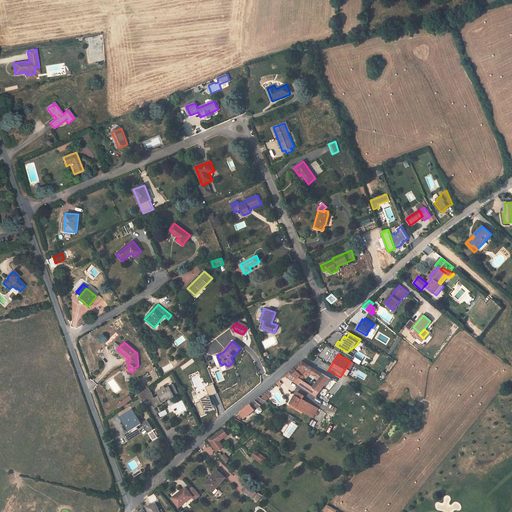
[(310,373),(314,368),(302,361),(289,373),(297,378),(295,382),(306,389),(309,385),(302,380),(304,377),(302,375),(307,369),(310,373)]
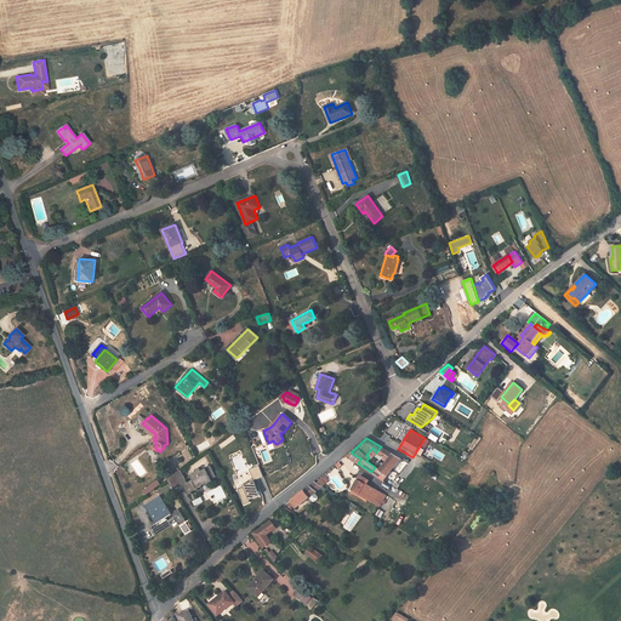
[(425,438),(415,454),(420,457),(429,442),(425,438)]
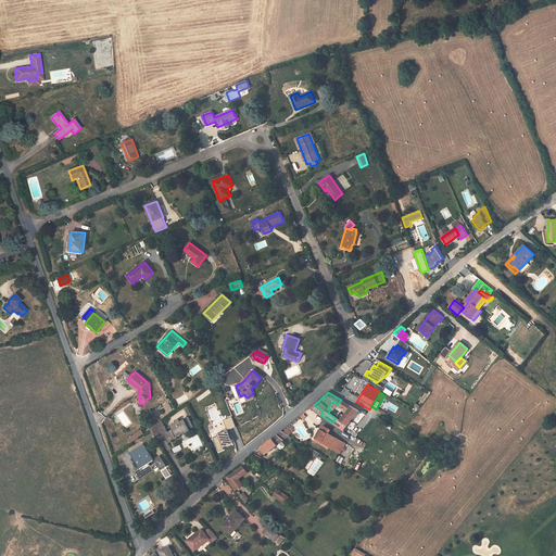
[(337,405),(343,408),(346,404),(341,400),(337,405)]
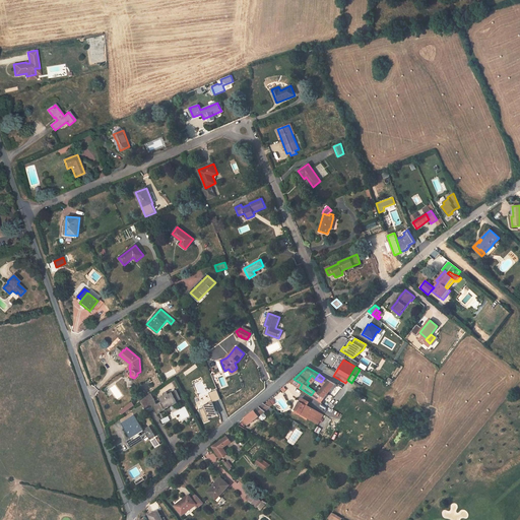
[(328,393),(335,384),(324,378),(321,382),(320,384),(324,387),(318,394),(324,398),(328,393)]
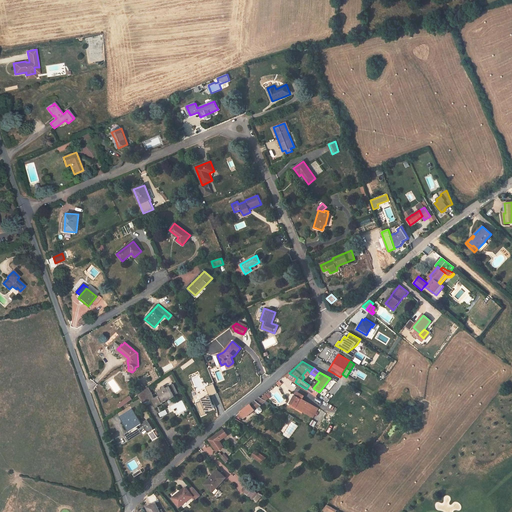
[(297,378),(289,373),(285,376),(295,382),(297,378)]
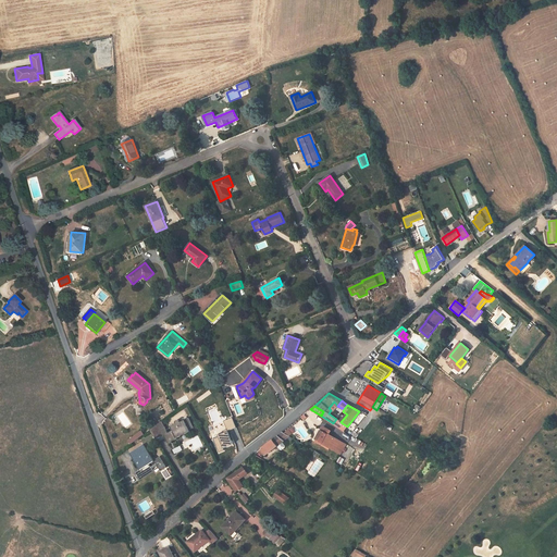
[(359,411),(351,421),(355,423),(362,413),(359,411)]
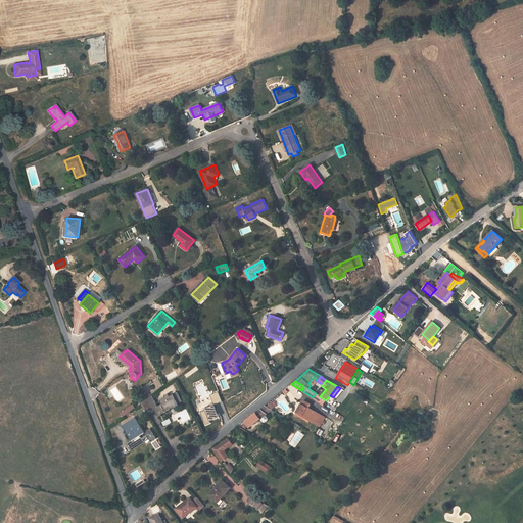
[(173,407),(182,401),(177,392),(169,396),(168,395),(167,394),(165,394),(164,395),(164,396),(164,397),(159,400),(161,405),(157,407),(151,396),(142,403),(140,405),(141,407),(149,401),(153,409),(157,417),(165,412),(164,411),(170,408),(170,410),(174,408),(173,407)]
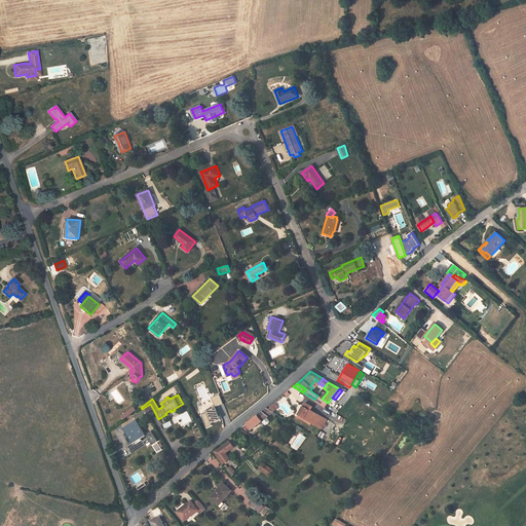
[(223,404),(219,395),(211,398),(214,407),(223,404)]
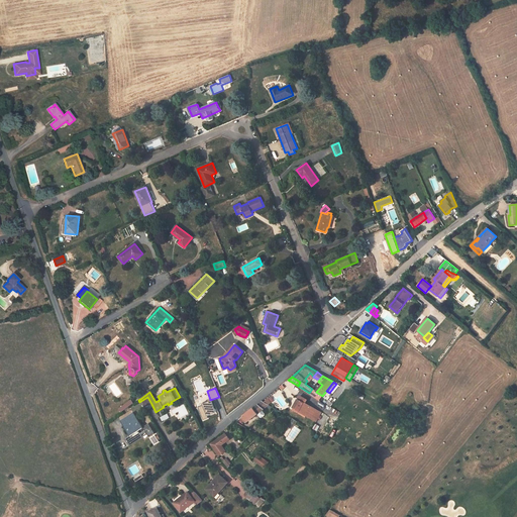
[(312,389),(309,393),(319,400),(322,396),(316,392),(312,389)]
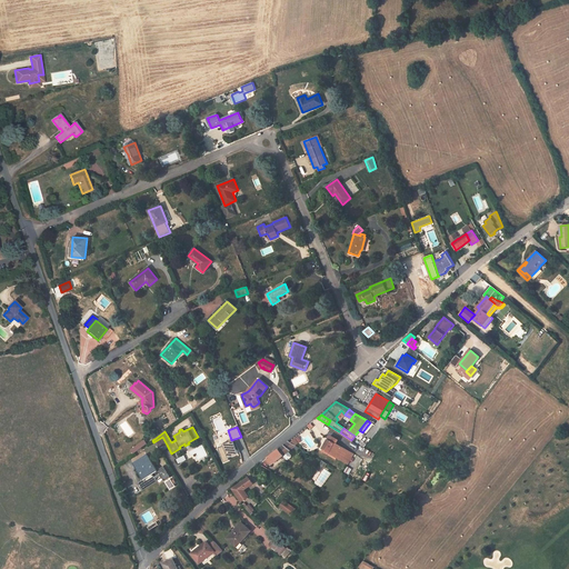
[(162,437),(153,442),(159,449),(167,445),(162,437)]
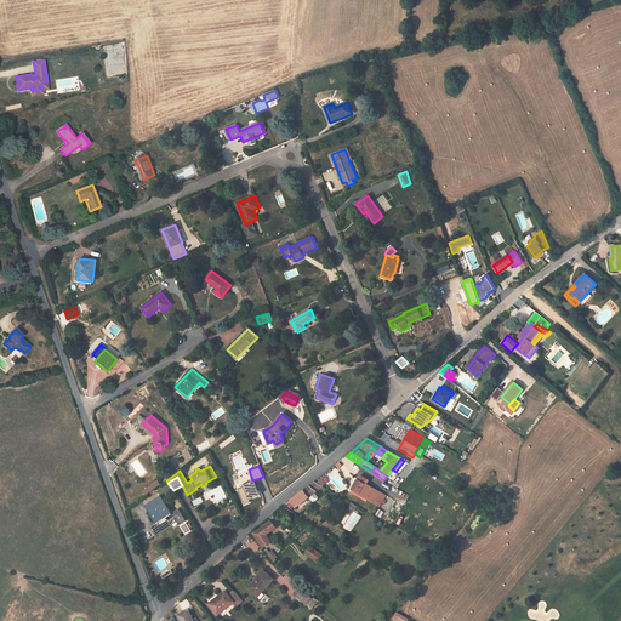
[(358,496),(365,483),(358,479),(352,490),(351,493),(358,496)]
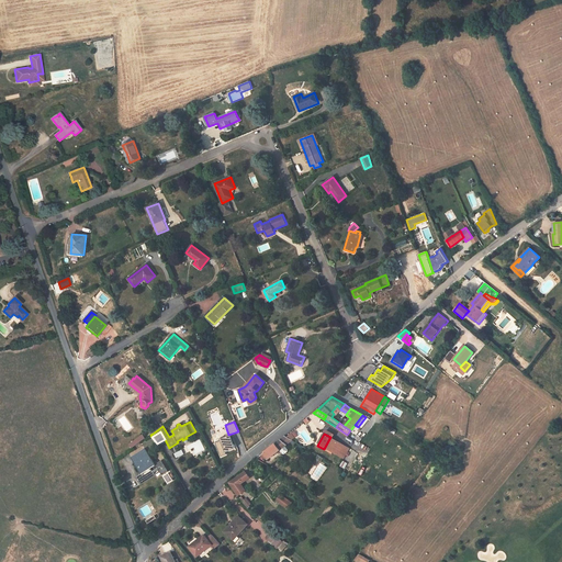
[(220,439),(220,440),(214,442),(221,458),(226,454),(225,452),(234,449),(229,436),(220,439)]
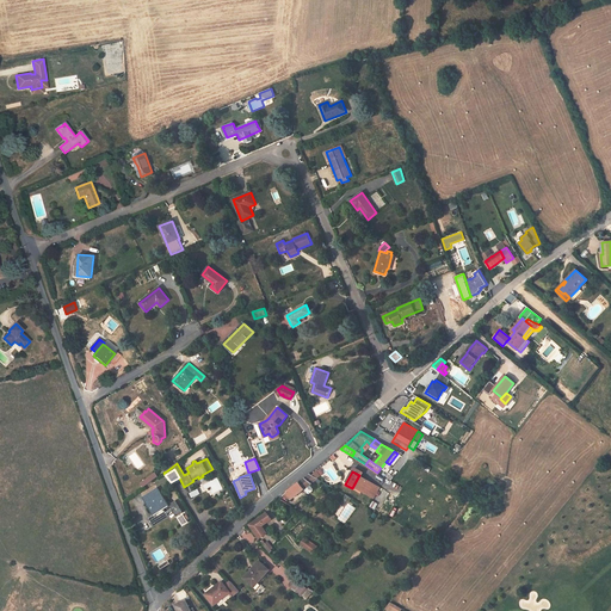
[(283,497),(290,500),(304,489),(310,485),(318,479),(312,475),(309,475),(304,479),(283,497)]
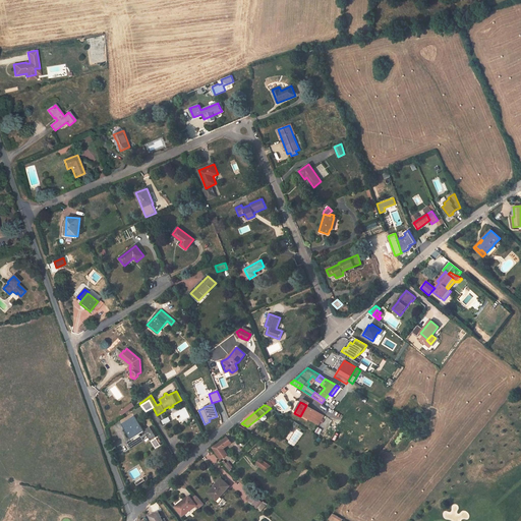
[(306,405),(300,416),(304,418),(305,417),(308,418),(314,422),(320,413),(315,411),(307,406),(306,405)]
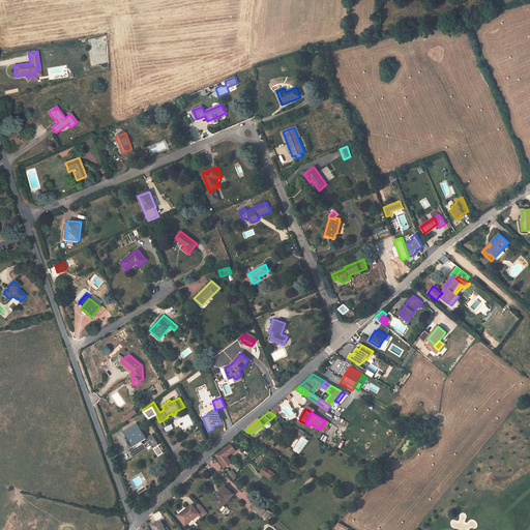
[(131,417),(129,414),(122,419),(124,422),(131,417)]
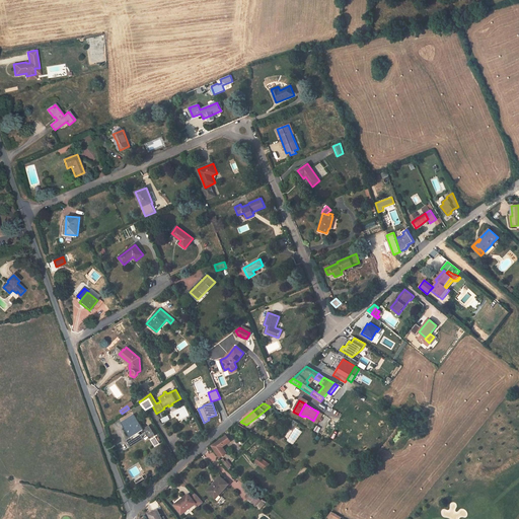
[(323,414),(318,412),(313,421),(317,423),(323,414)]
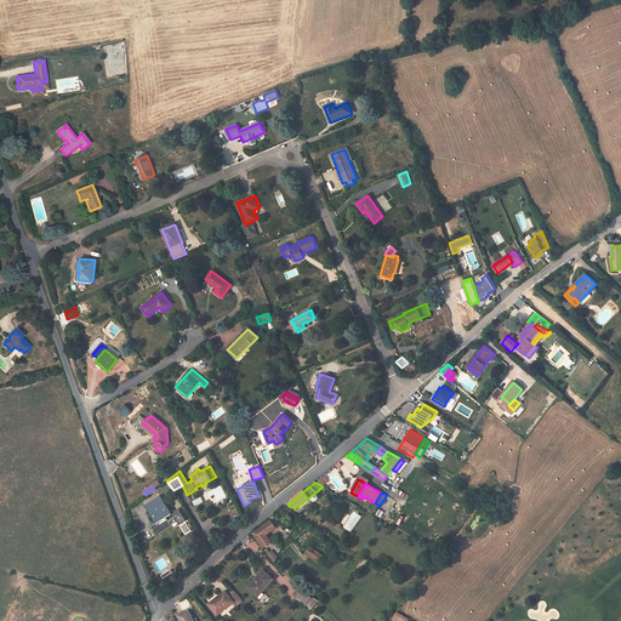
[(160,496),(144,506),(155,523),(153,524),(155,528),(152,530),(155,534),(171,524),(170,523),(176,519),(180,525),(186,522),(178,510),(171,513),(160,496)]
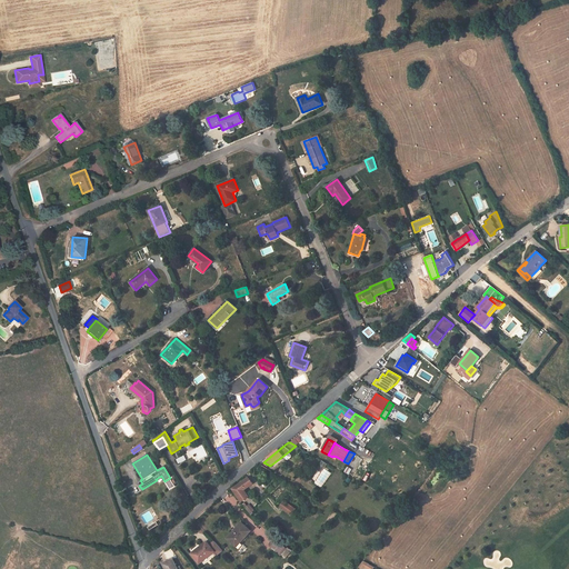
[(248,478),(232,489),(241,501),(249,497),(243,490),(252,483),(248,478)]
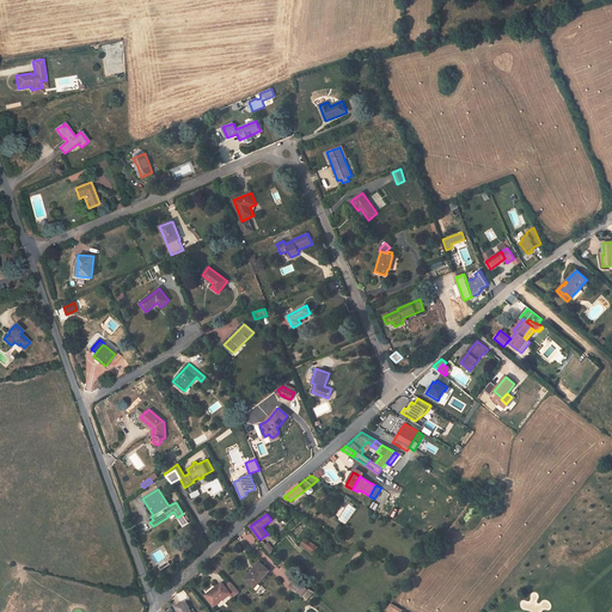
[(249,532),(242,538),(249,546),(256,539),(249,532)]
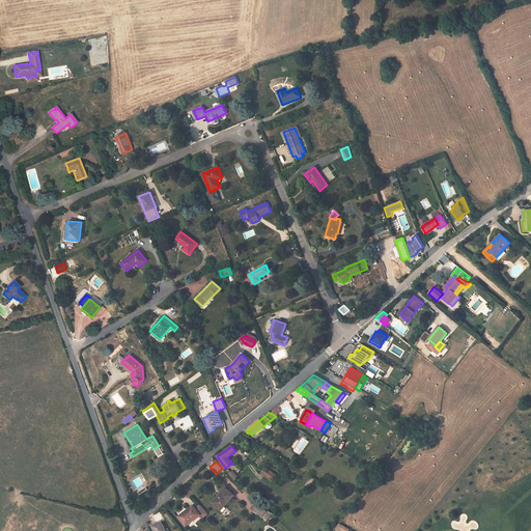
[(269,470),(264,475),(272,480),(276,475),(269,470)]
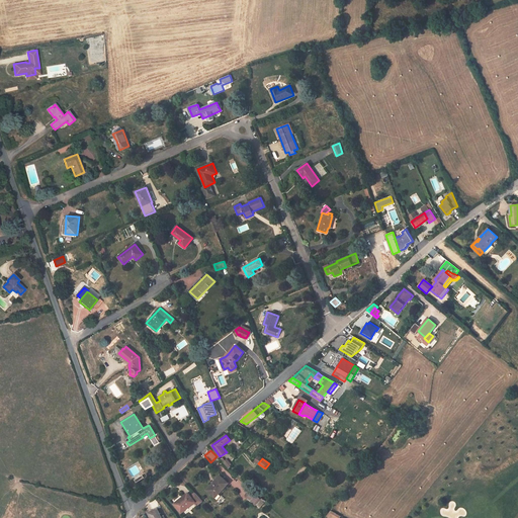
[(206,491),(212,496),(217,493),(219,494),(228,484),(220,476),(206,491)]
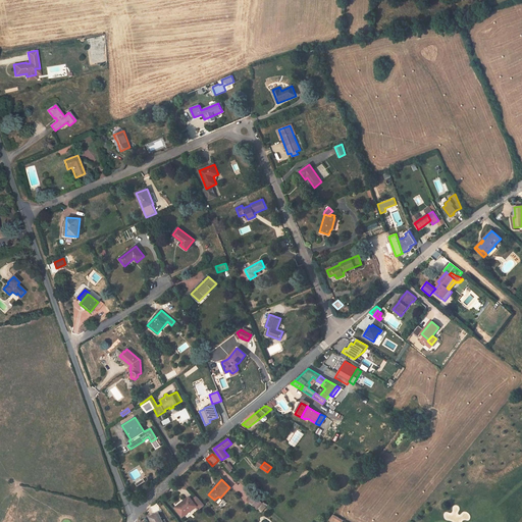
[(248,500),(258,509),(263,504),(253,493),(248,500)]
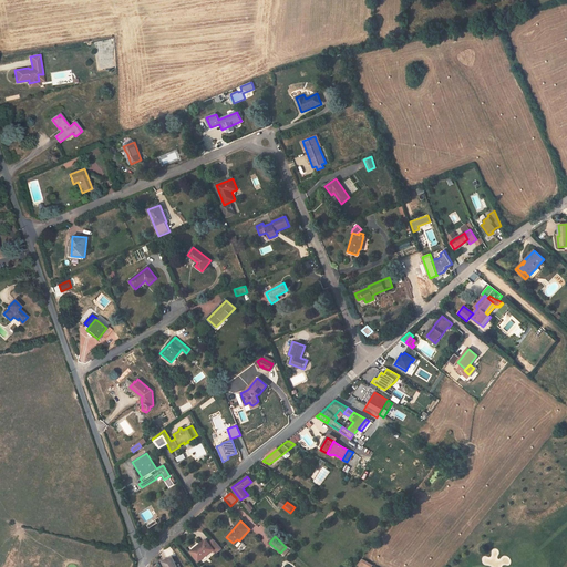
[(200,545),(191,552),(198,562),(203,558),(202,558),(208,554),(214,549),(216,553),(223,548),(214,539),(208,544),(206,539),(200,545)]
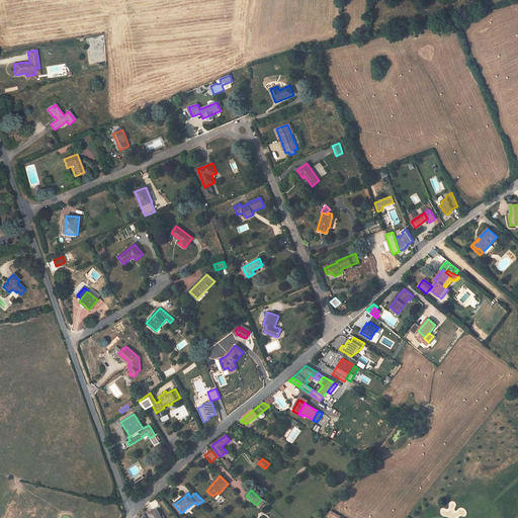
[(173,502),(174,504),(183,498),(181,496),(173,502)]
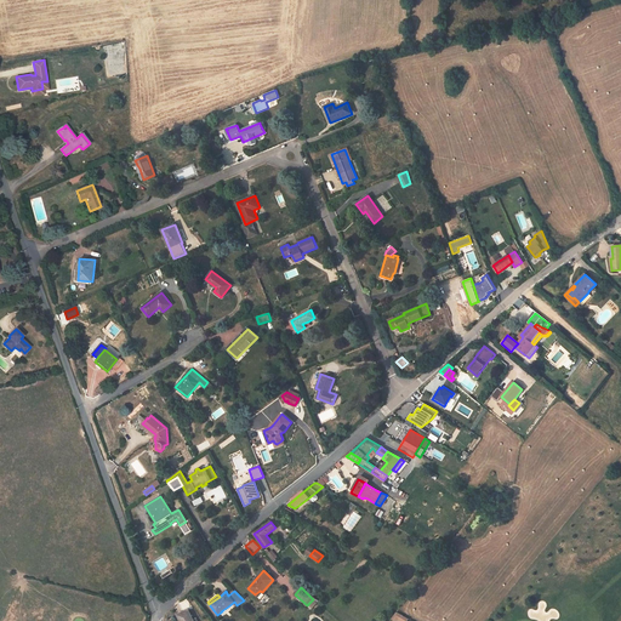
[(313,599),(307,605),(312,609),(318,603),(313,599)]
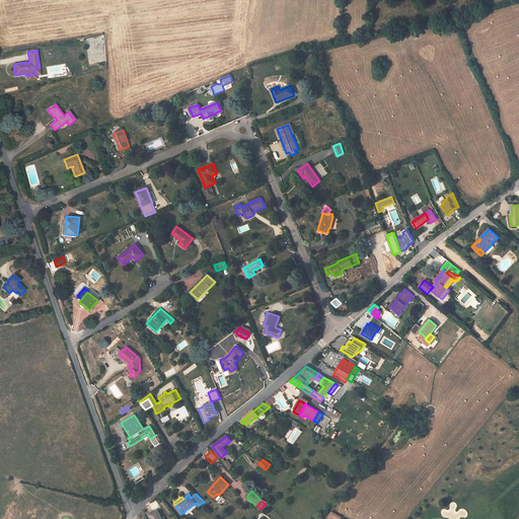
[(161,518),(161,517),(157,510),(149,514),(150,518),(161,518)]
